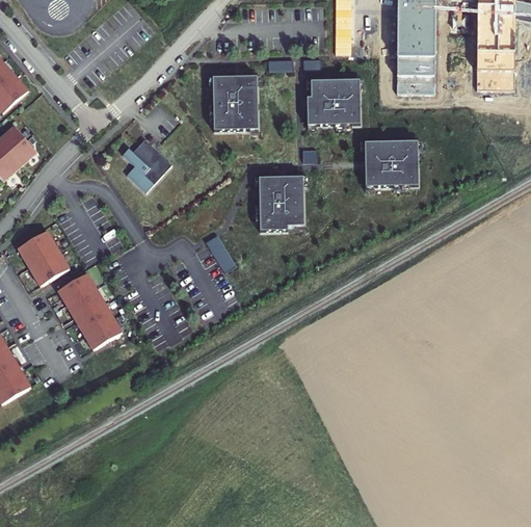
[(397,0),(397,91),(432,91),(432,0),(397,0)]
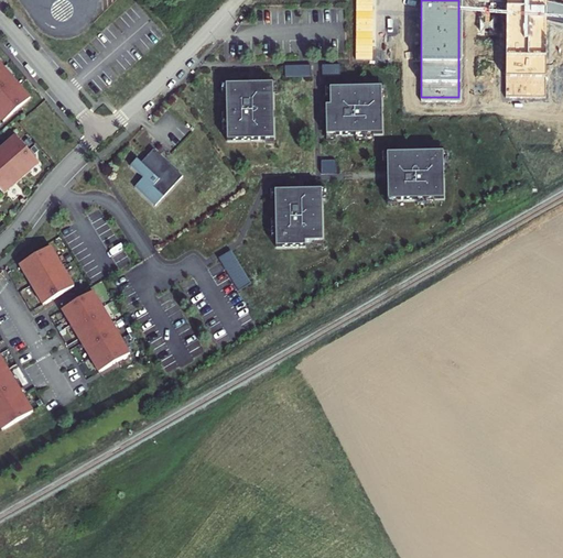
[(505,0),(505,93),(544,93),(544,0),(505,0)]
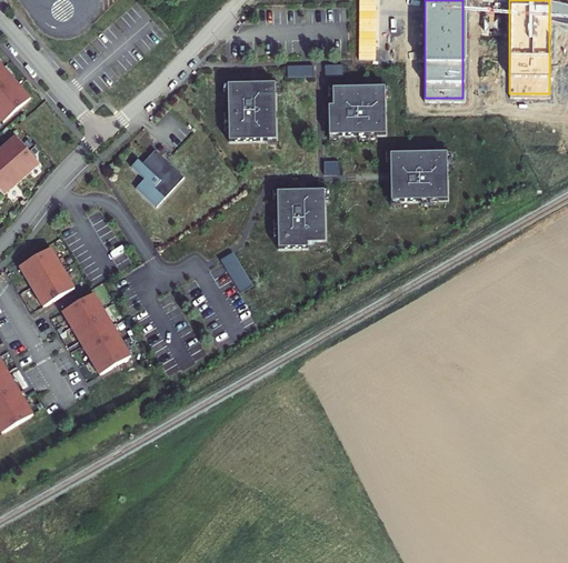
[(286,61),(287,72),(314,72),(312,60),(286,61)]
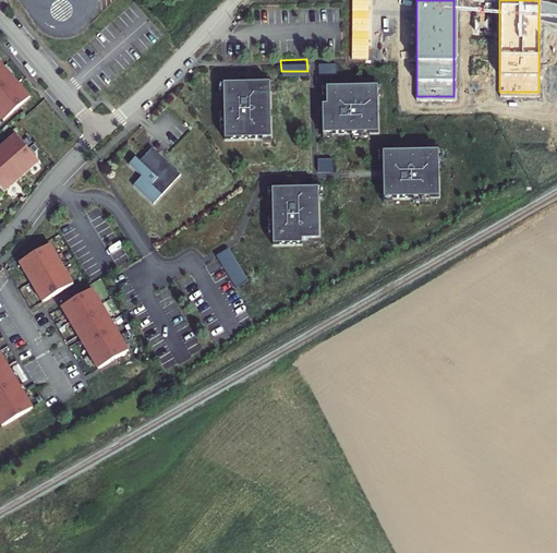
[(317,59),(317,70),(336,70),(336,59),(317,59)]
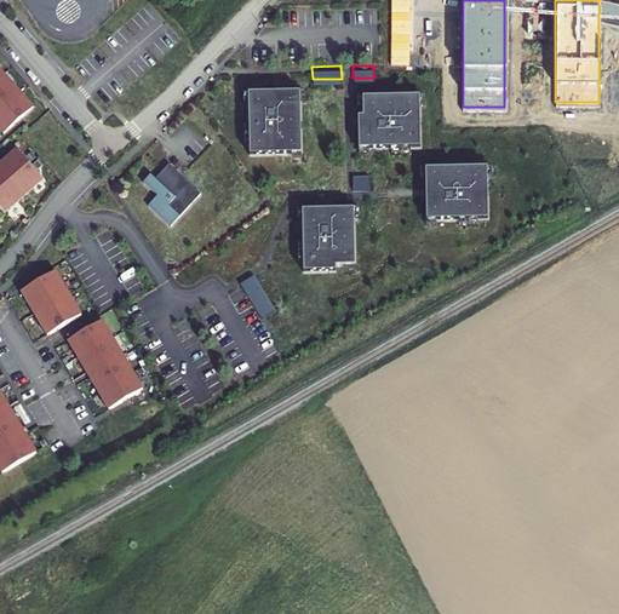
[(0,126),(3,128),(33,103),(12,80),(3,69),(0,67),(0,126)]
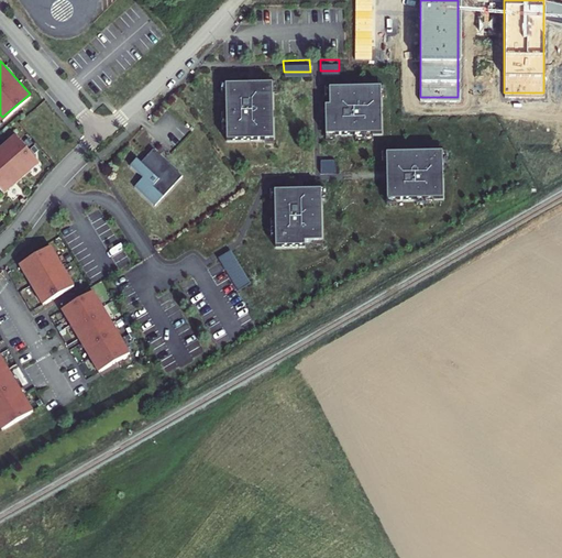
[(6,61),(2,63),(11,73),(13,69),(6,61)]
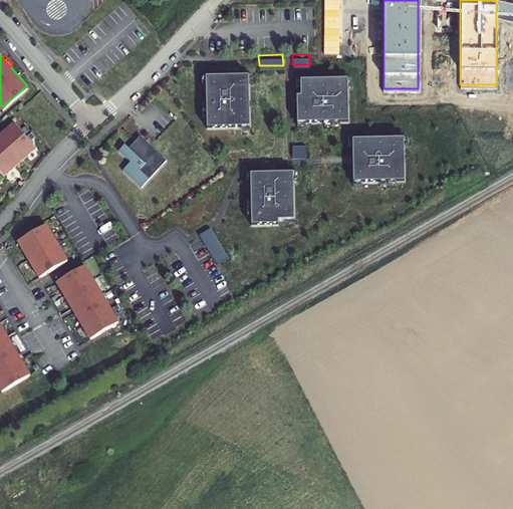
[(205,72),(206,123),(241,123),(249,122),(248,80),(248,71),(235,72),(231,72),(228,72),(205,72)]
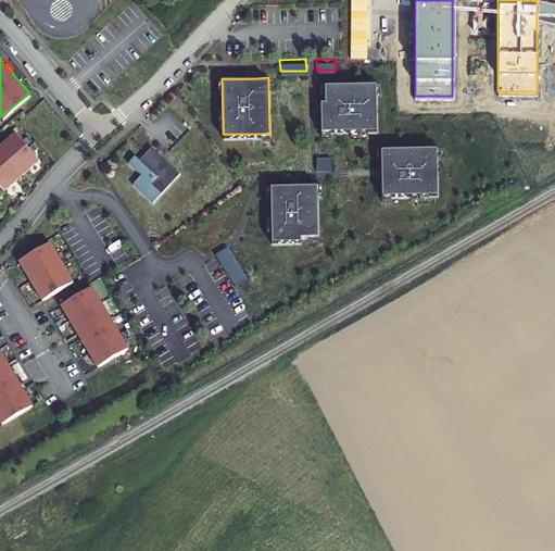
[(375,82),(324,83),(324,91),(325,99),(320,100),(320,103),(320,128),(329,128),(350,128),(367,128),(376,127),(375,82)]
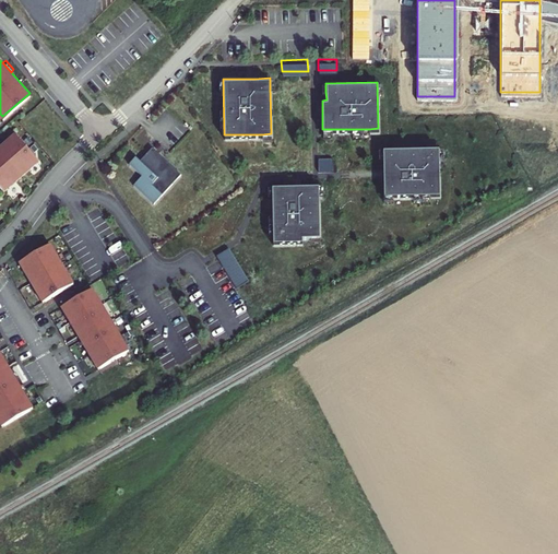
[(14,130),(0,142),(0,184),(2,187),(37,157),(14,130)]
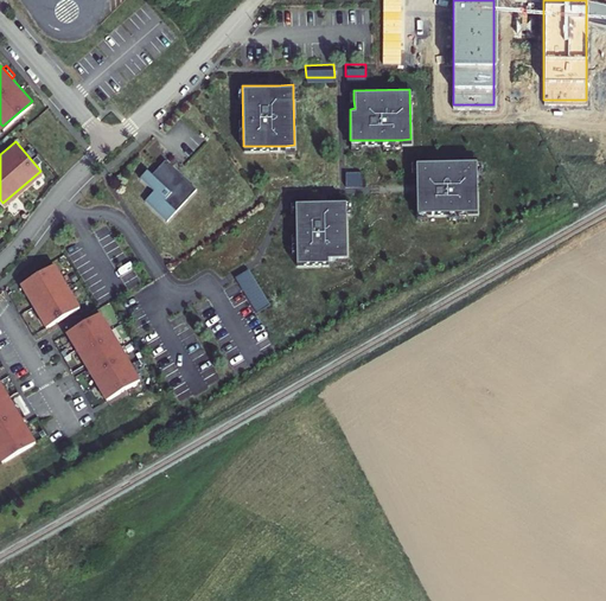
[(144,200),(166,219),(195,187),(163,159),(150,173),(145,170),(138,178),(152,190),(144,200)]
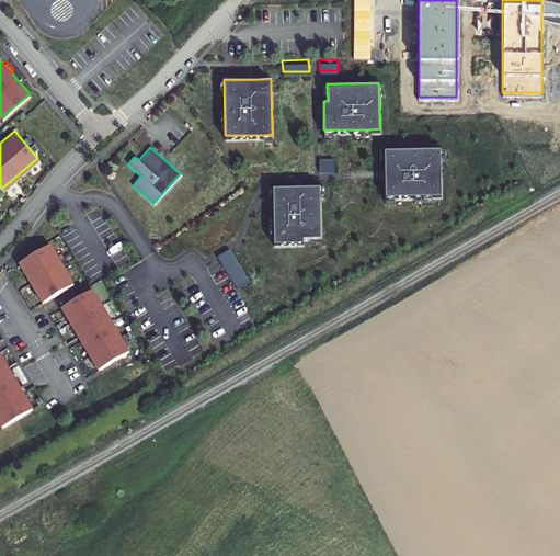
[(385,169),(385,194),(393,194),(414,194),(432,194),(441,193),(440,156),(440,147),(384,148),(385,169)]
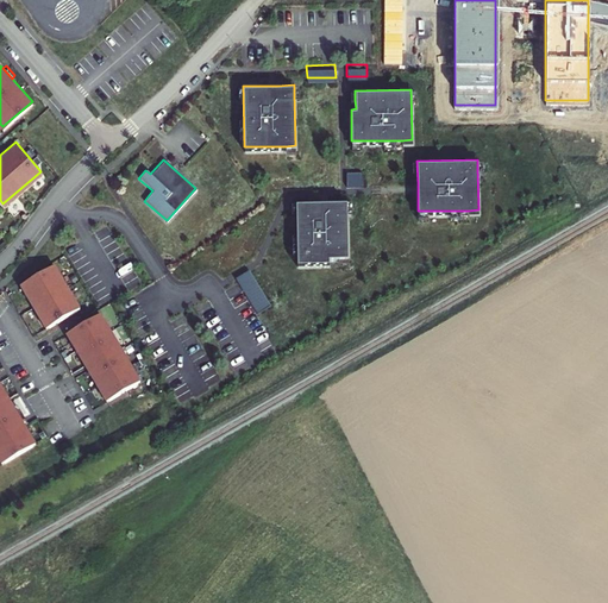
[(346,181),(359,181),(359,168),(345,169),(346,181)]
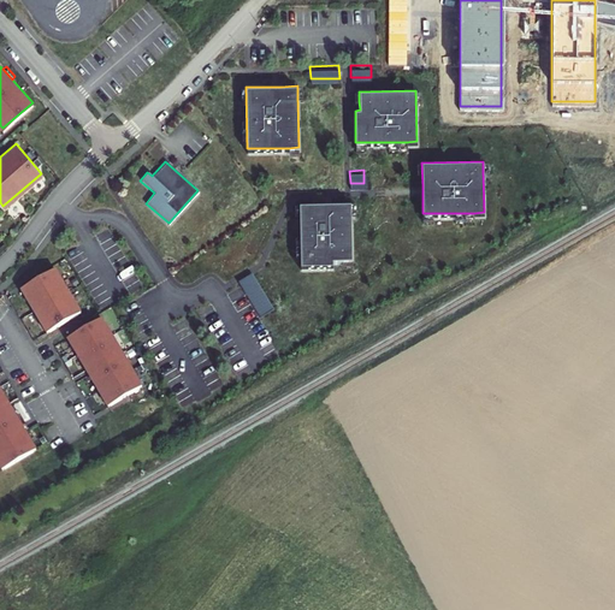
[(300,254),(301,265),(333,264),(332,259),(342,259),(352,259),(350,212),(350,202),(327,202),(300,203),(300,213),(300,236),(300,254)]
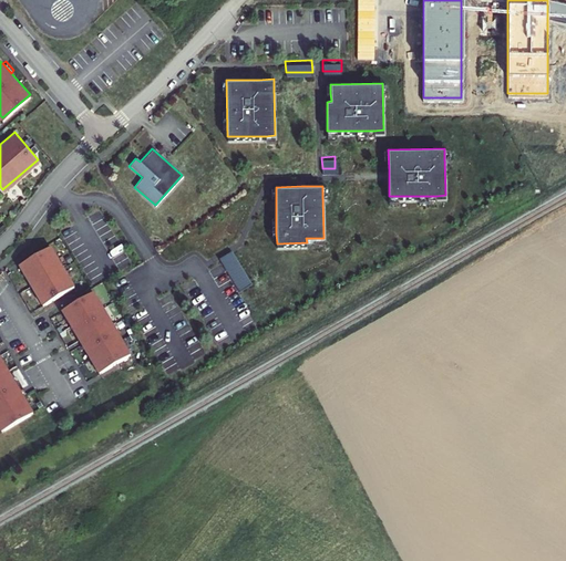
[(53,209),(49,218),(53,221),(59,213),(53,209)]
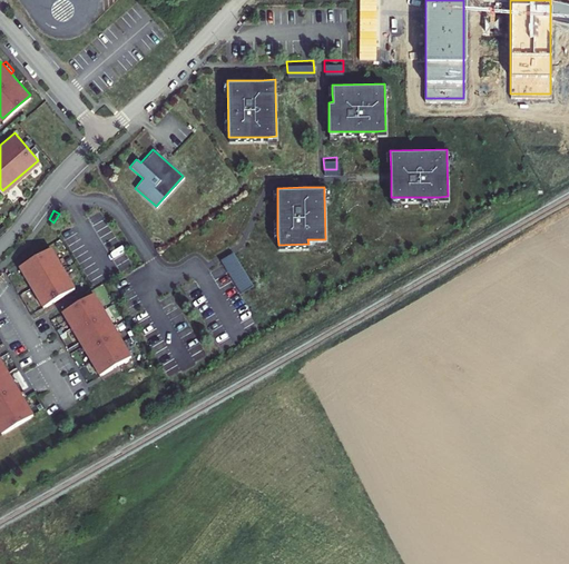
[(50,244),(19,263),(42,303),(74,285),(50,244)]
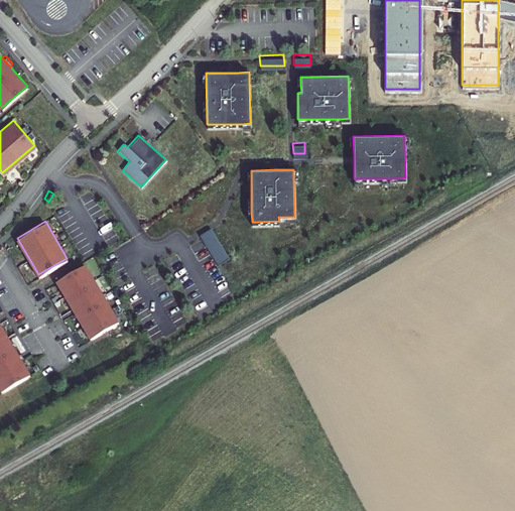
[(207,268),(218,261),(200,231),(188,238),(207,268)]
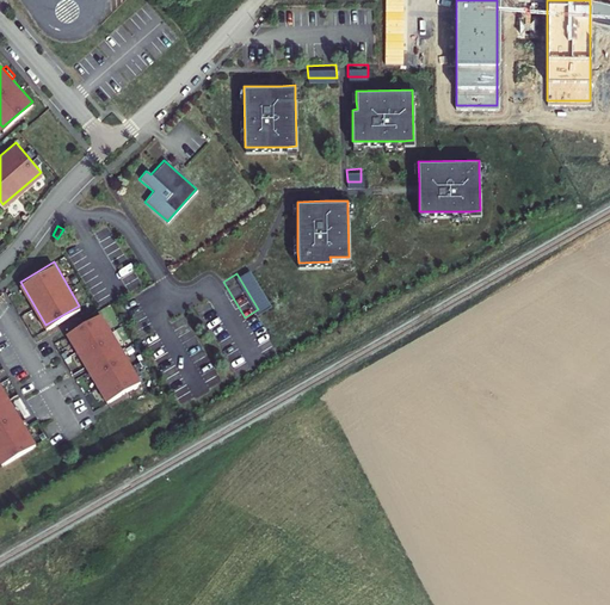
[(100,310),(66,331),(106,397),(140,377),(100,310)]
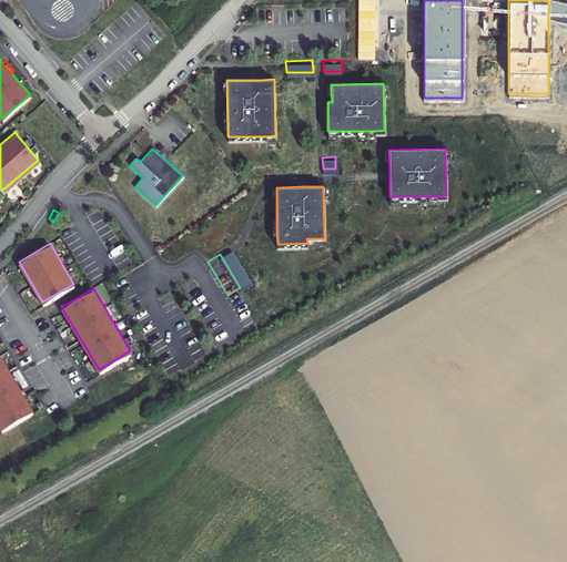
[(0,426),(1,428),(32,409),(0,355),(0,426)]
